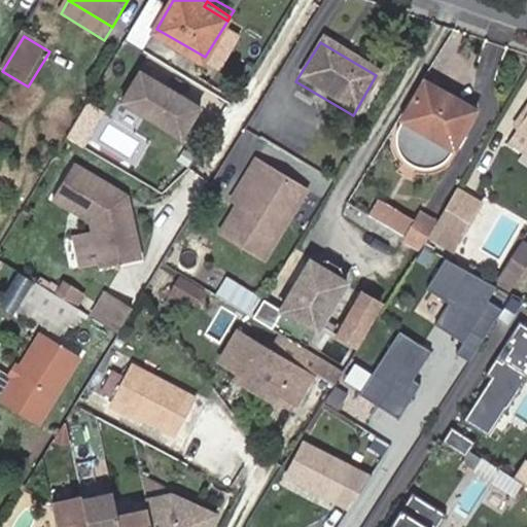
[(203,102),(143,65),(125,96),(184,133),(203,102)]
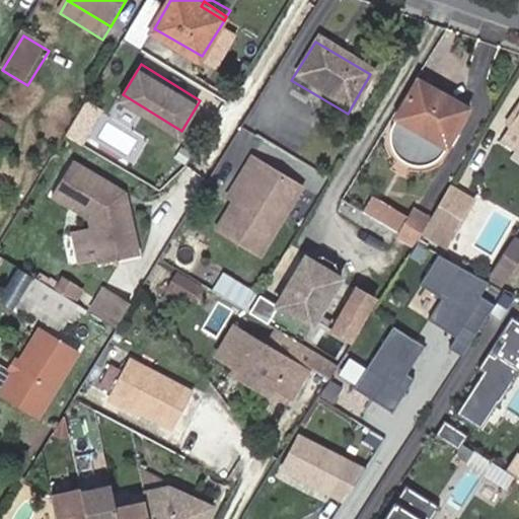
[(411,164),(420,165),(429,162),(436,156),(441,149),(462,113),(413,84),(391,122),(387,130),(387,139),(389,148),(394,156),(401,162),(411,164)]
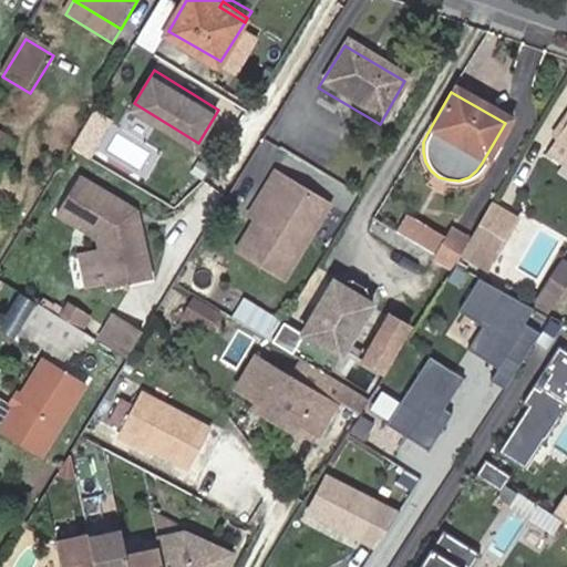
[(566,119),(542,156),(566,173),(566,119)]
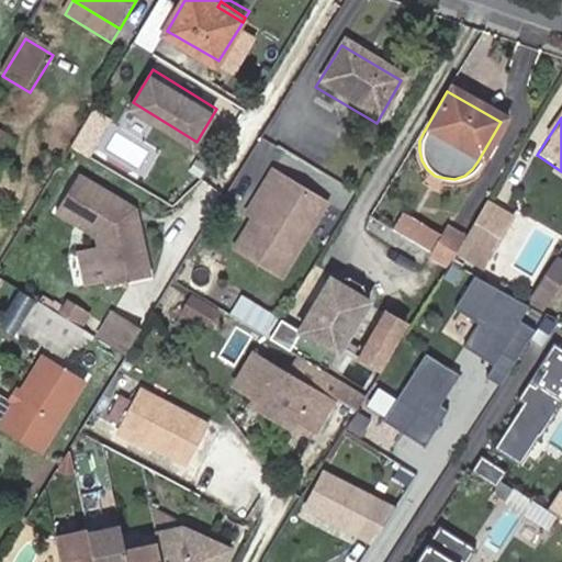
[(323,206),(270,176),(260,192),(268,197),(251,223),(234,254),(280,281),(323,206)]
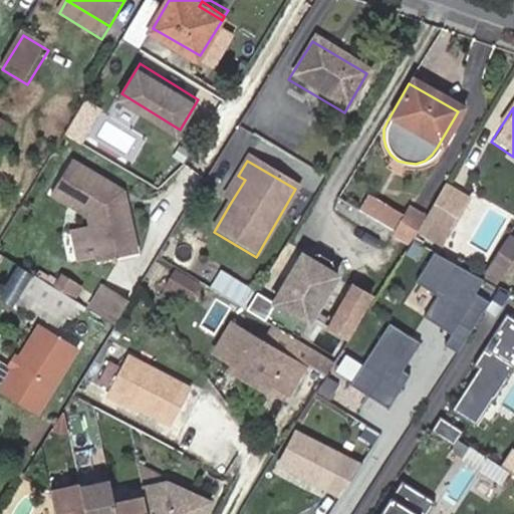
[(115,200),(118,195),(66,164),(46,196),(84,220),(85,229),(91,259),(92,265),(131,258),(121,210),(116,206),(115,200)]
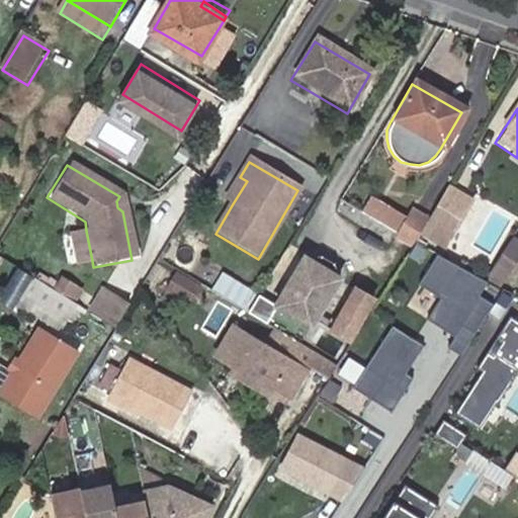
[(247,181),(240,177),(226,202),(232,205),(247,181)]
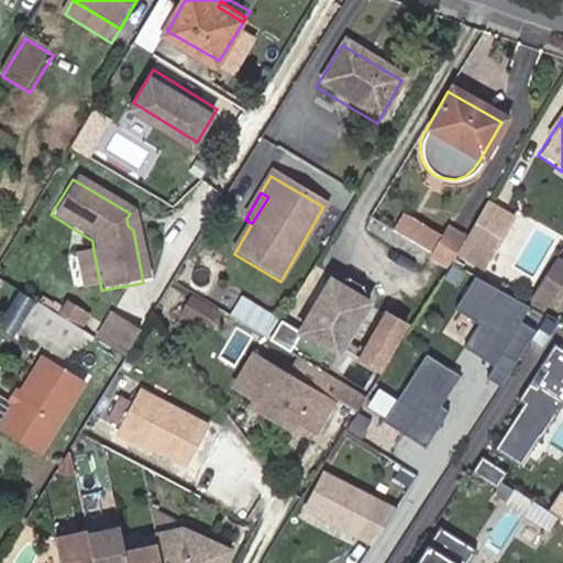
[(510,223),(483,207),(464,239),(460,247),(488,264),(510,223)]
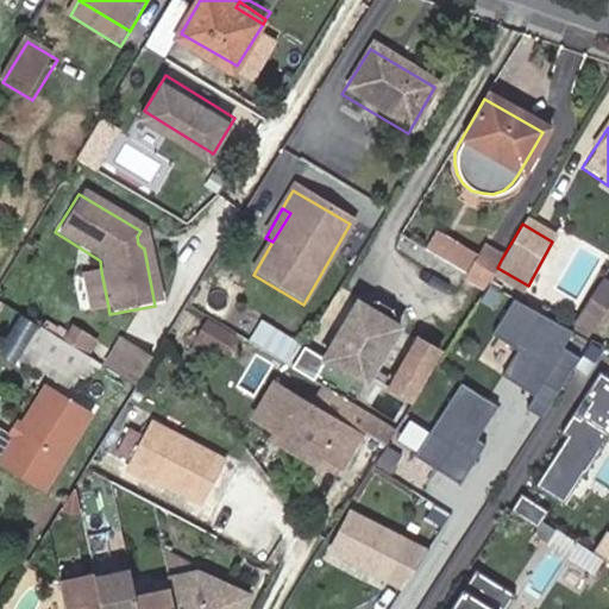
[(502,258),(482,246),(468,272),(488,284),(497,268),(502,258)]
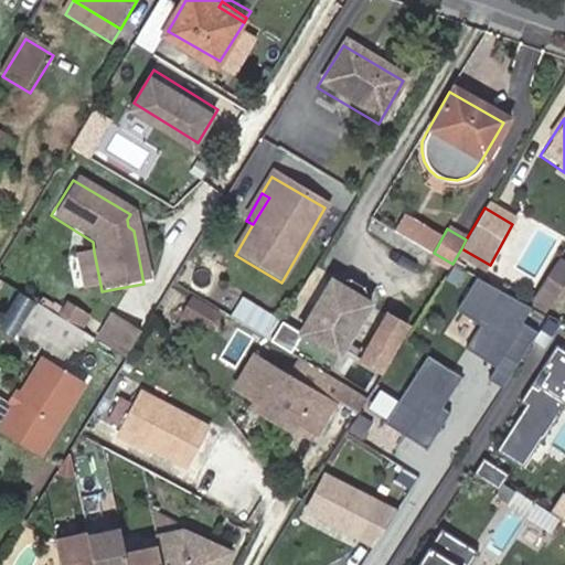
[(100,285),(94,252),(70,256),(76,289),(100,285)]
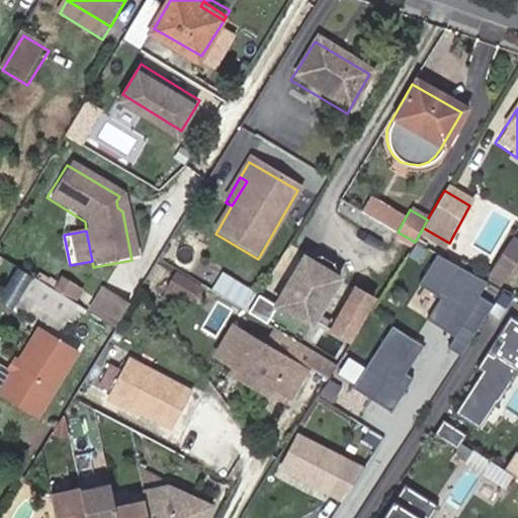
[(517,244),(512,240),(497,264),(504,269),(517,249),(517,244)]
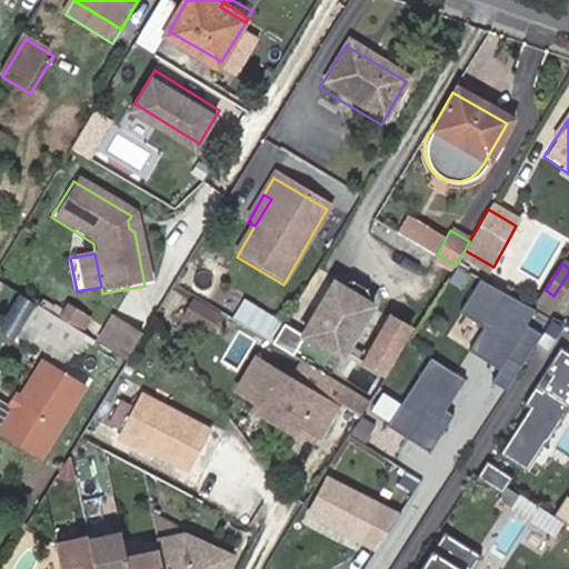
[(536,310),(480,278),(459,312),(483,327),(469,352),(500,370),(493,381),(508,390),(540,336),(526,327),(536,310)]
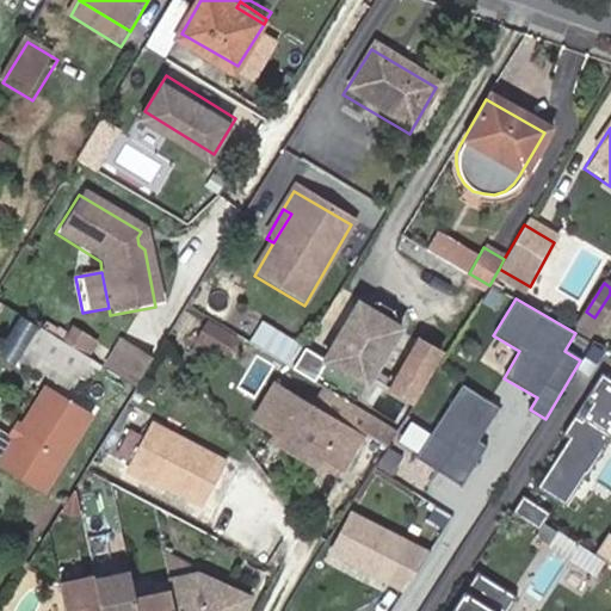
[(365,388),(399,331),(358,307),(325,363),(365,388)]
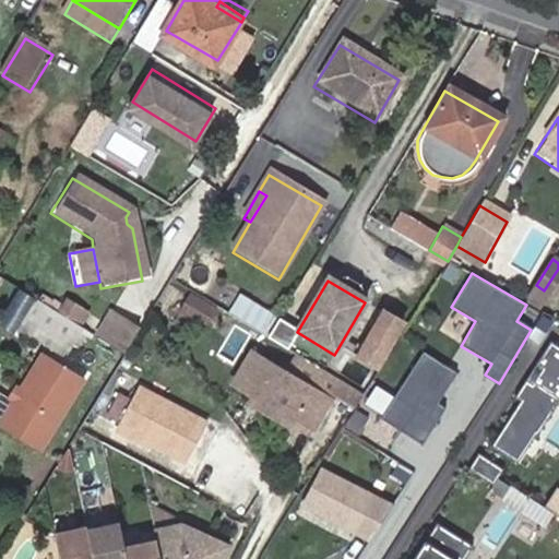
[(21,317),(68,345),(79,326),(32,299),(21,317)]
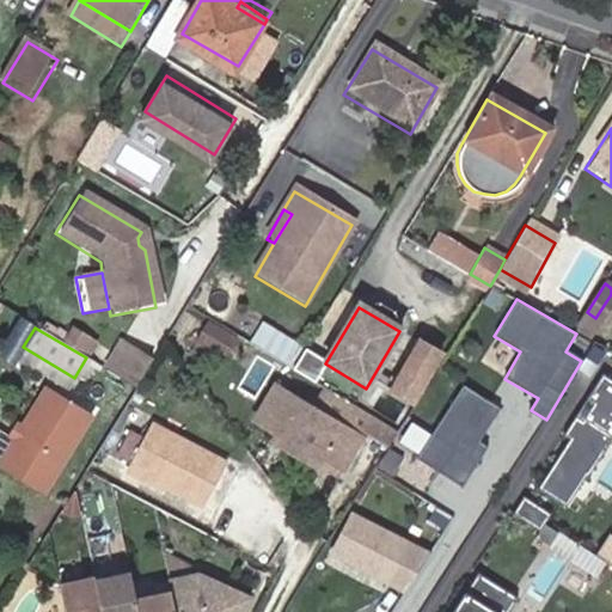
[(130,348),(118,341),(104,366),(115,373),(130,348)]
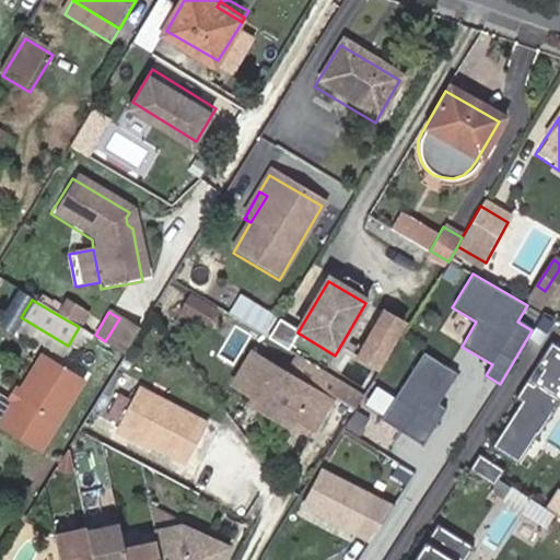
[(375,364),(400,324),(381,312),(356,353),(375,364)]
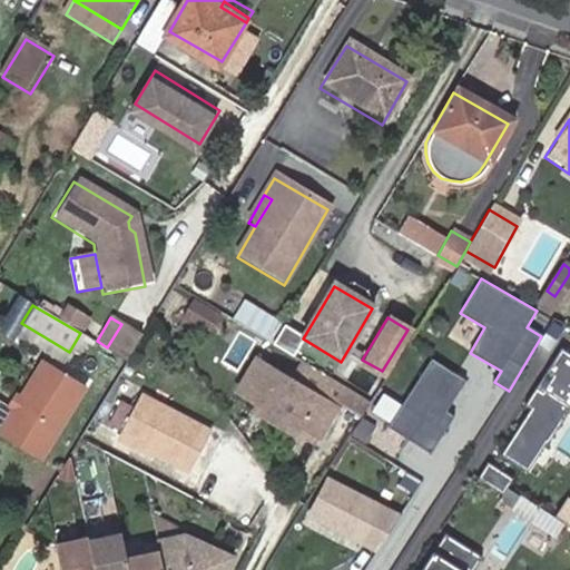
[(121,324),(107,347),(126,359),(139,334),(121,324)]
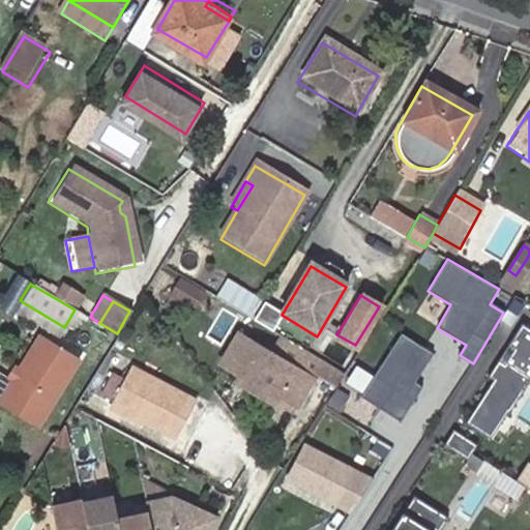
[(509,412),(510,412),(529,381),(529,328),(522,323),(508,346),(513,350),(505,363),(499,360),(489,377),(494,380),(468,423),(493,439),(509,412)]
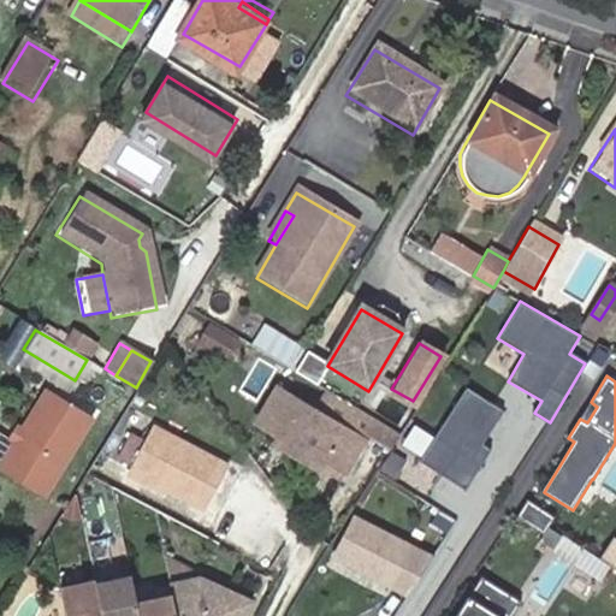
[(309,409),(273,388),(252,422),(274,437),(271,443),(315,471),(321,461),(343,474),(362,440),(309,409)]
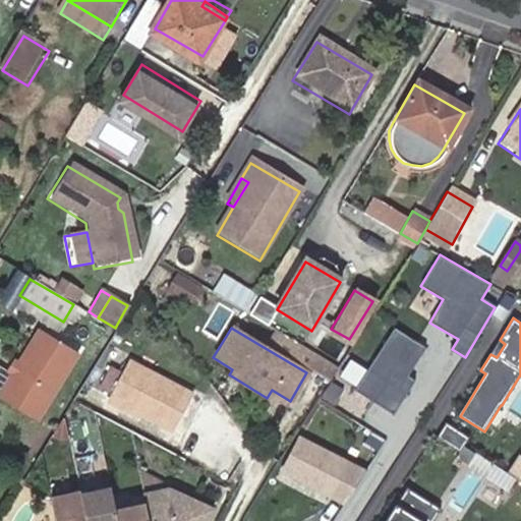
[(77,353),(39,329),(18,362),(19,366),(16,370),(12,371),(0,391),(0,395),(37,418),(77,353)]
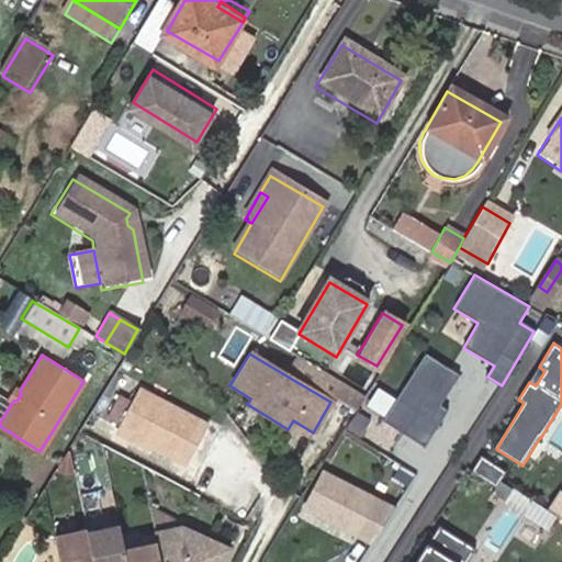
[(388,416),(425,439),(445,408),(438,404),(457,373),(427,355),(388,416)]
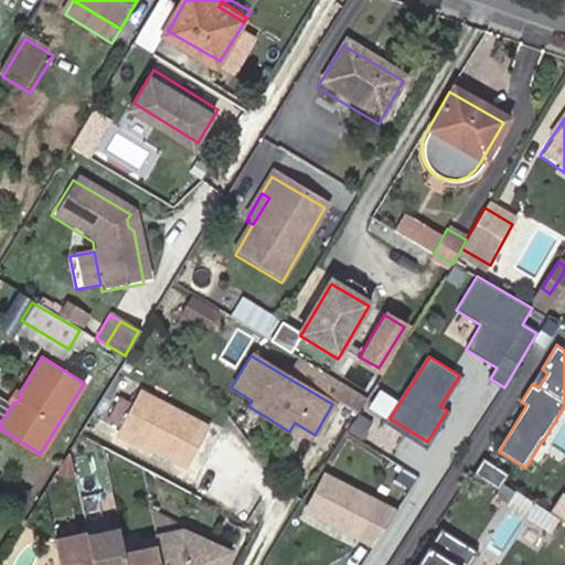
[(284,375),(332,404),(341,390),(292,360),(284,375)]
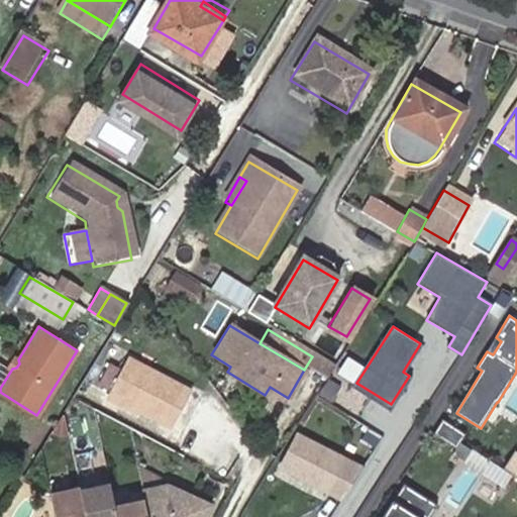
[(107,396),(143,415),(169,428),(189,391),(127,357),(107,396)]
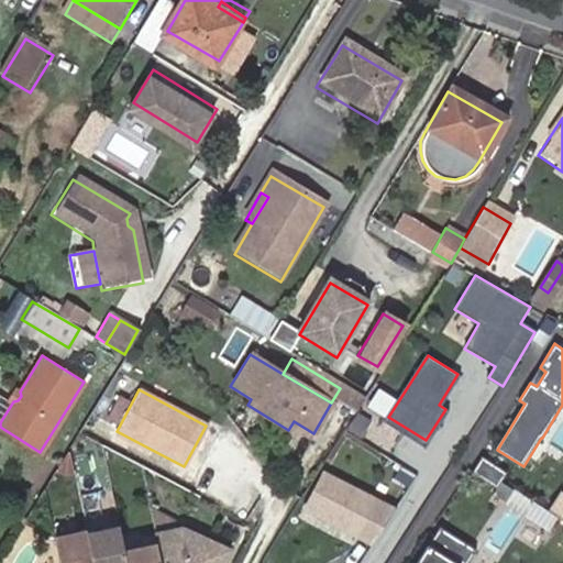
[(154,456),(156,452),(117,431),(114,435),(154,456)]
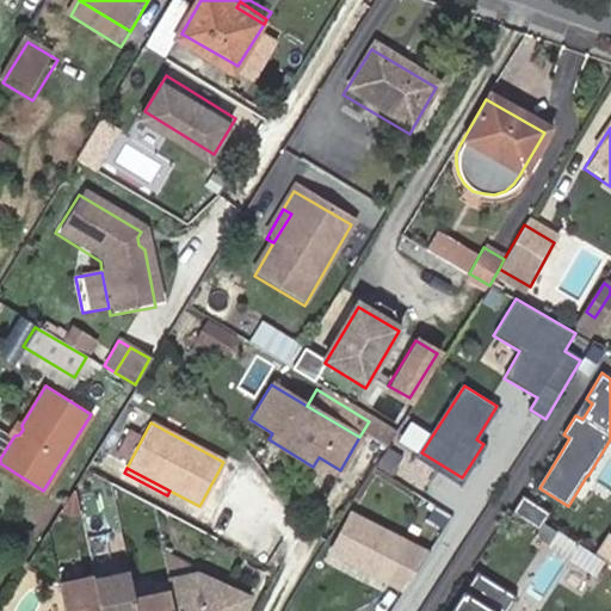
[(525,498),(513,514),(541,532),(551,516),(525,498)]
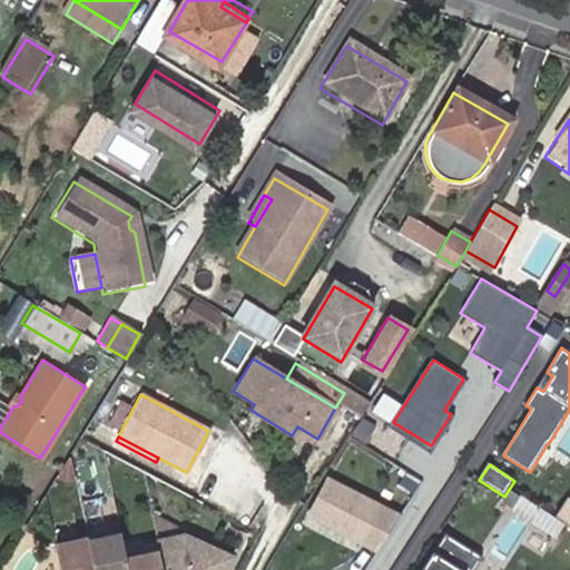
[(315,518),(326,524),(361,544),(365,547),(385,513),(335,483),(315,518)]
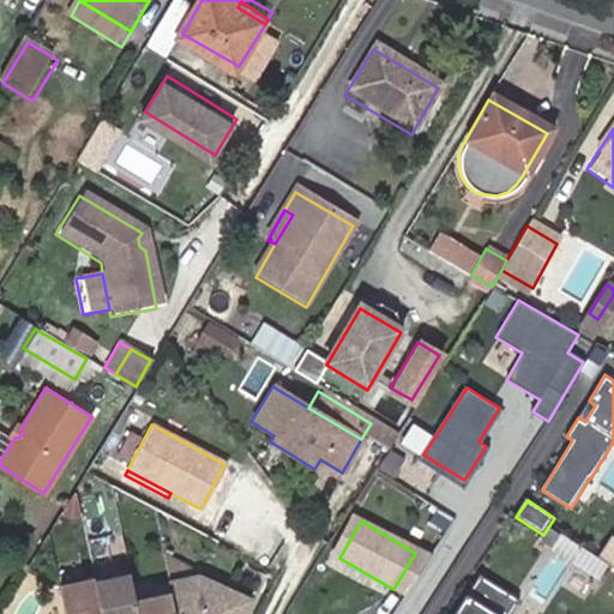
[(246,613),(253,599),(200,576),(194,576),(193,567),(164,552),(174,594),(178,613),(246,613)]
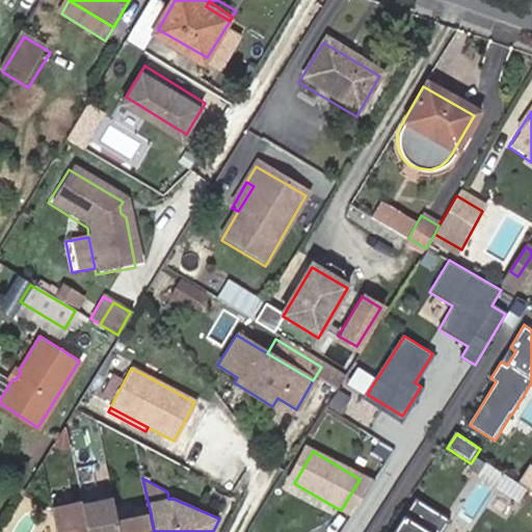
[(507,484),(501,493),(515,503),(521,495),(507,484)]
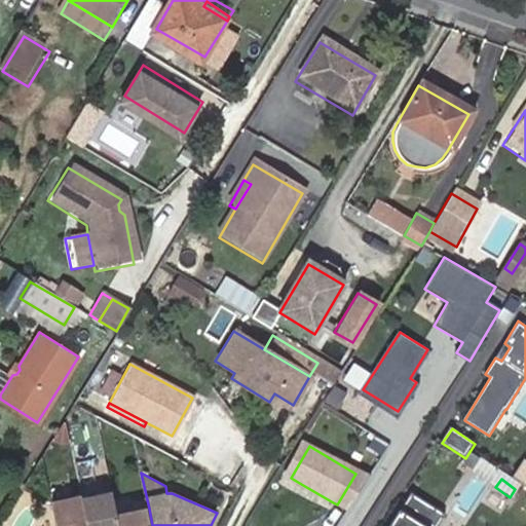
[(333,502),(301,484),(295,494),(327,513),(333,502)]
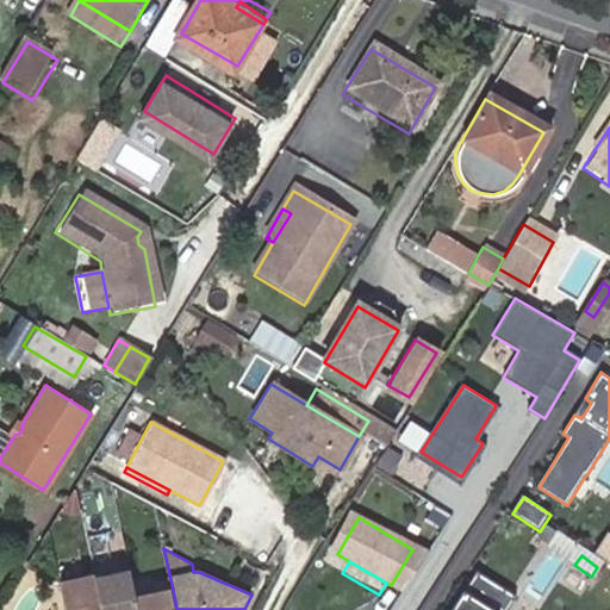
[(139,609),(137,597),(130,570),(94,578),(101,609),(139,609)]
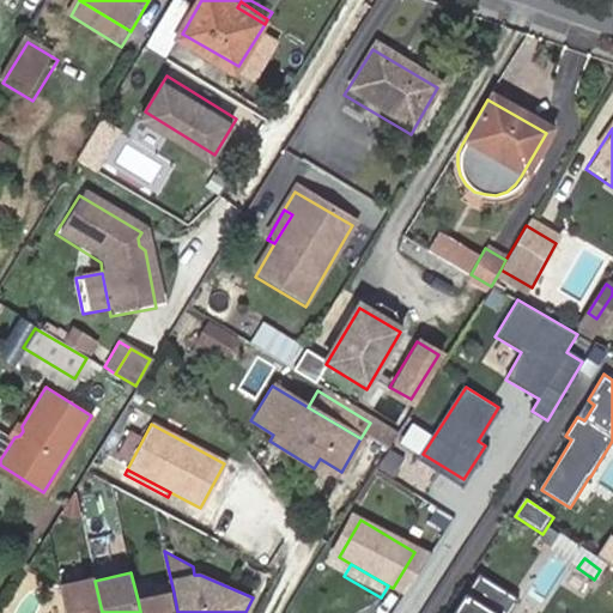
[(509,612),(519,600),(479,575),(453,612),(509,612)]
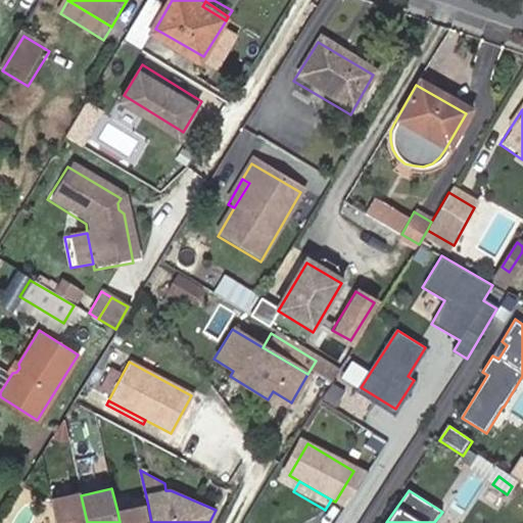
[(87,522),(81,495),(81,492),(50,500),(55,522),(87,522)]
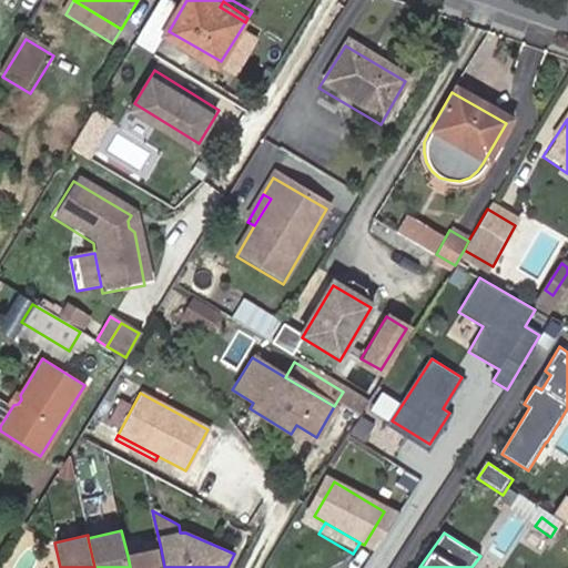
[(164,567),(161,549),(128,556),(130,567),(164,567)]
